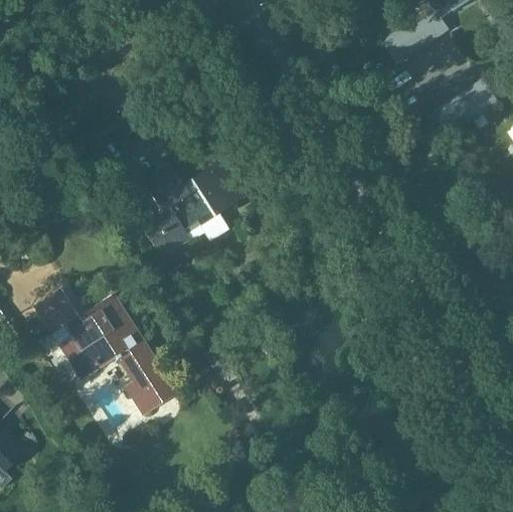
[(416,0),(415,1),(422,12),(441,35),(451,28),(443,16),(455,8),(456,10),(471,0),(416,0)]
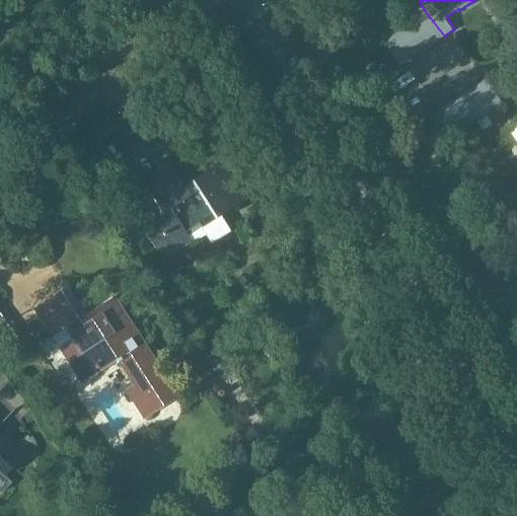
[(426,12),(418,18),(434,43),(444,35),(426,12)]
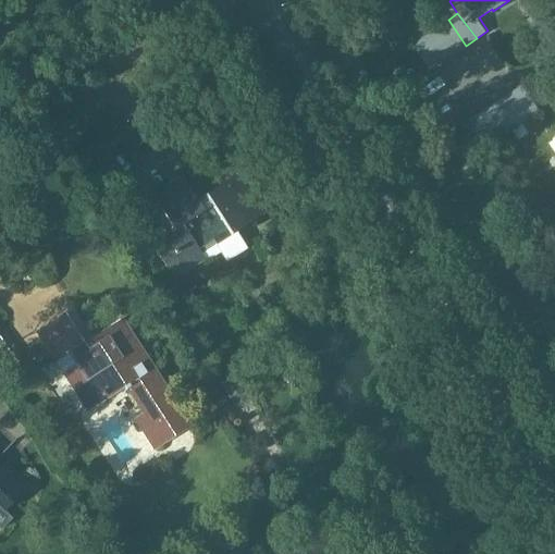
[(448,20),(436,27),(455,52),(466,46),(448,20)]
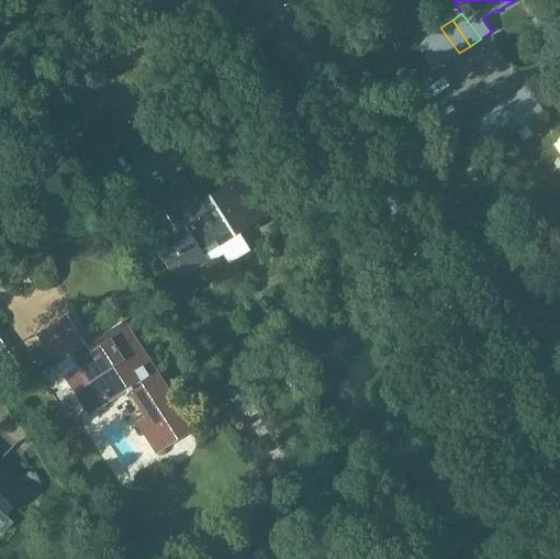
[(440,28),(430,34),(448,60),(459,53),(440,28)]
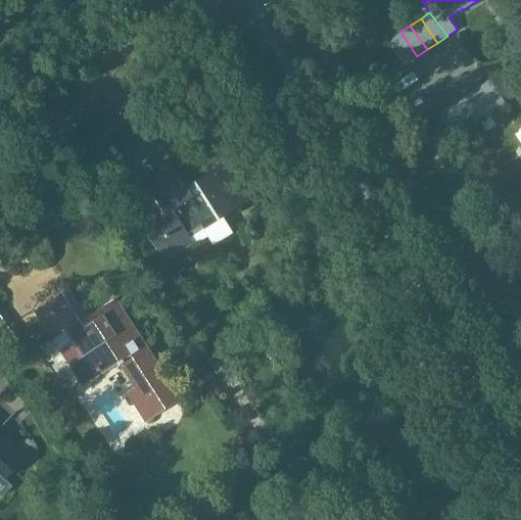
[(417,56),(400,32),(389,40),(406,63),(417,56)]
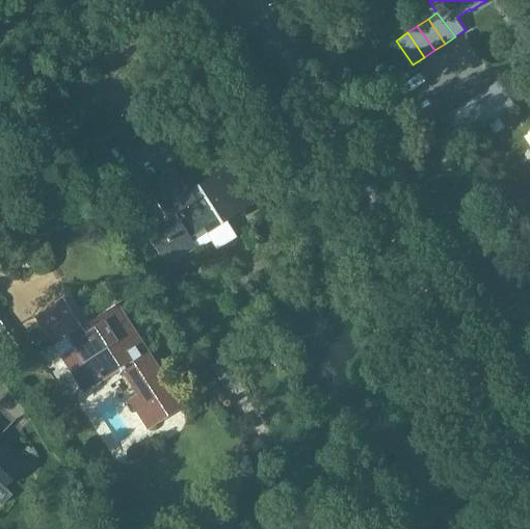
[(501,80),(489,87),(506,111),(517,104),(501,80)]
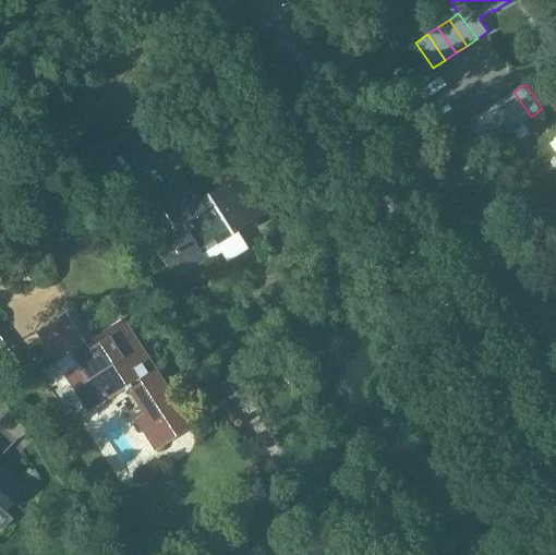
[(514,92),(503,99),(519,123),(531,117),(514,92)]
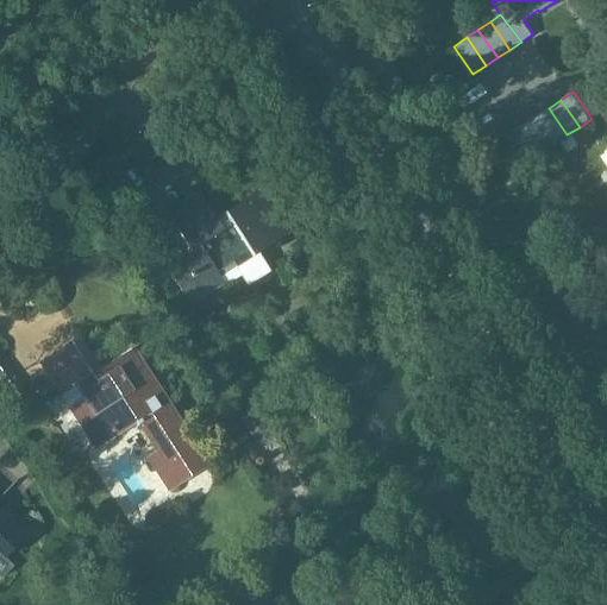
[(549,108),(537,117),(555,143),(567,134),(549,108)]
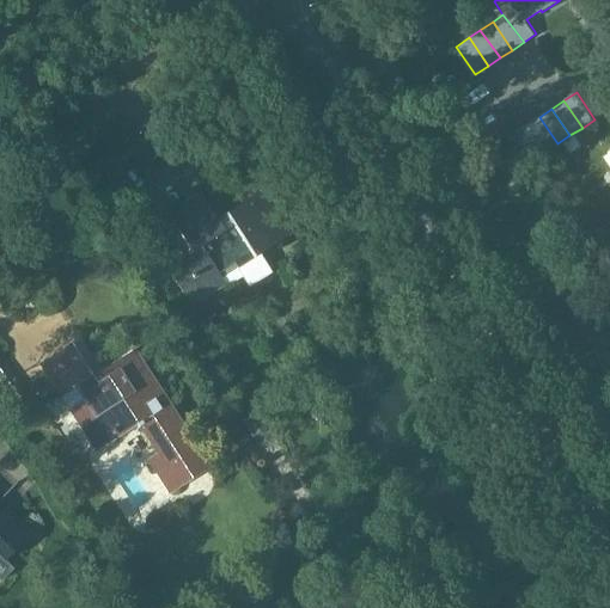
[(540,117),(528,124),(546,152),(557,143),(540,117)]
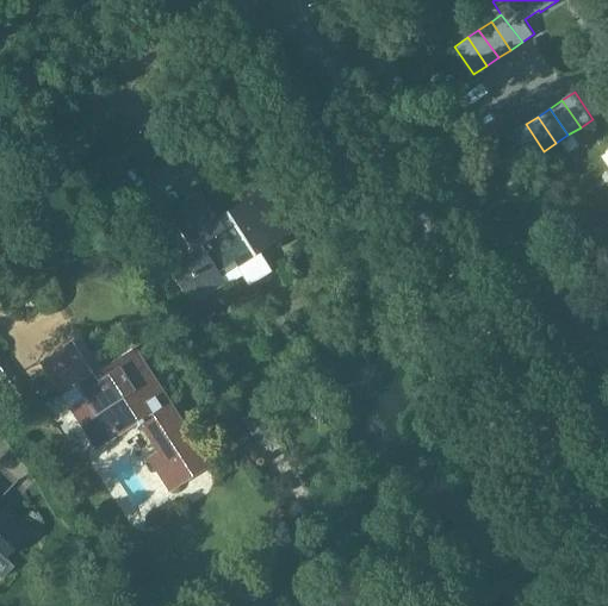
[(544,151),(526,124),(514,132),(532,160),(544,151)]
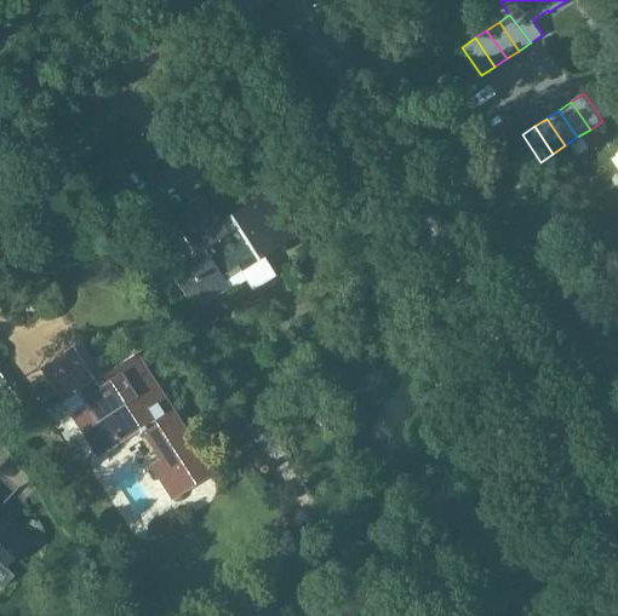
[(172,217),(200,260),(173,277),(195,310),(230,288),(227,281),(232,288),(247,278),(255,289),(276,275),(265,257),(295,237),(265,193),(222,222),(205,196),(172,217)]
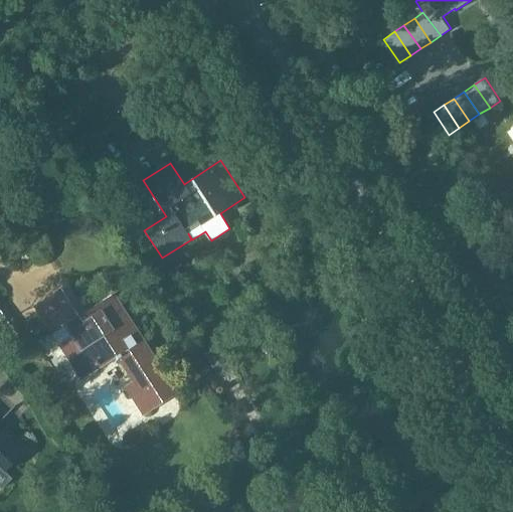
[(510,220),(504,224),(508,231),(512,237),(512,211),(507,215),(510,220)]
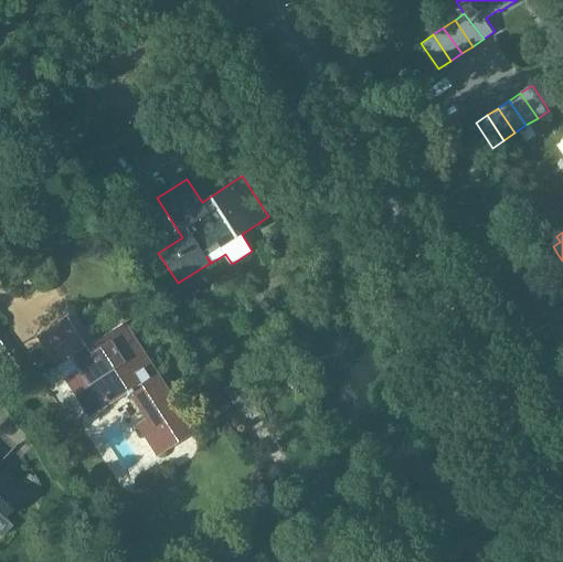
[(55,325),(38,336),(63,377),(88,416),(127,391),(145,417),(136,423),(157,455),(195,430),(125,321),(88,347),(68,316),(55,325)]
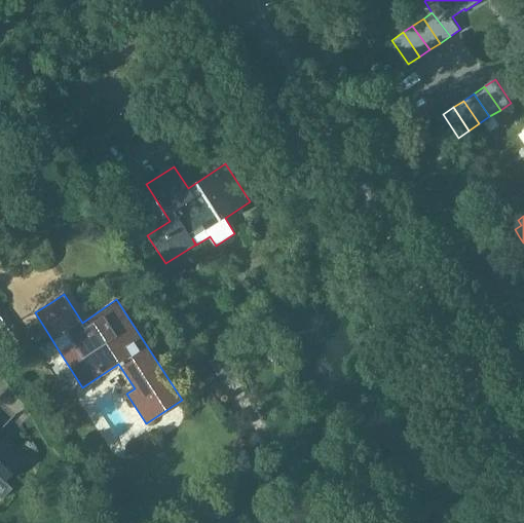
[(23,339),(4,310),(0,312),(0,345),(3,350),(23,339)]
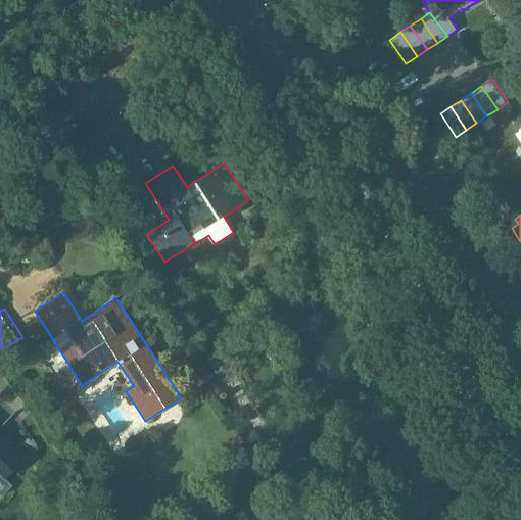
[(208,359),(218,374),(232,365),(224,350),(208,359)]
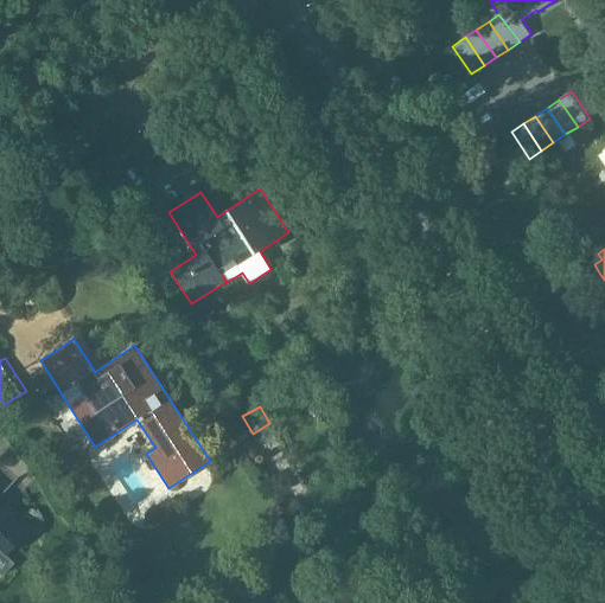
[(0,551),(5,556),(29,532),(0,505),(0,551)]
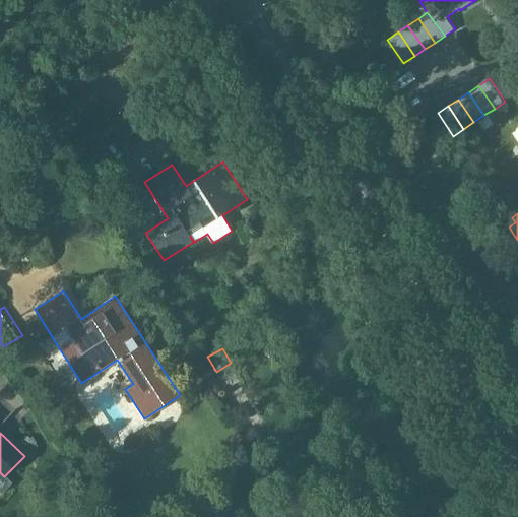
[(286,442),(277,448),(281,455),(292,450),(286,442)]
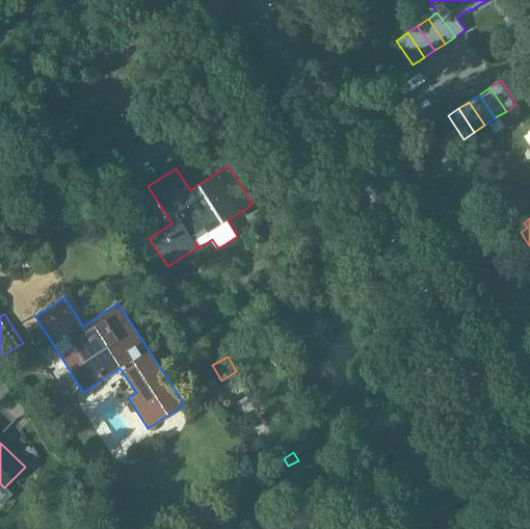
[(104,524),(106,528),(129,528),(120,513),(104,524)]
